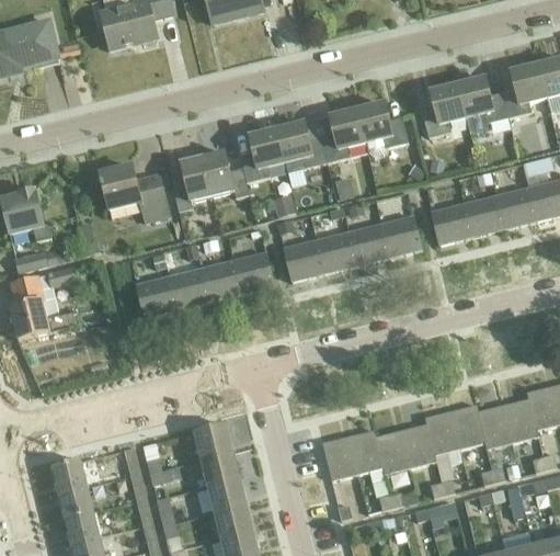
[(105,12),(101,12),(110,48),(158,36),(153,19),(174,13),(170,0),(132,0),(133,4),(105,12)]
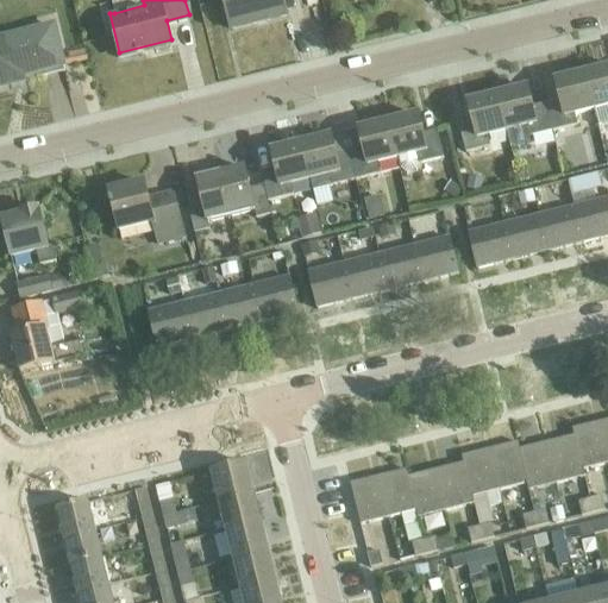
[(223,0),(230,25),(286,12),(282,0),(223,0)]
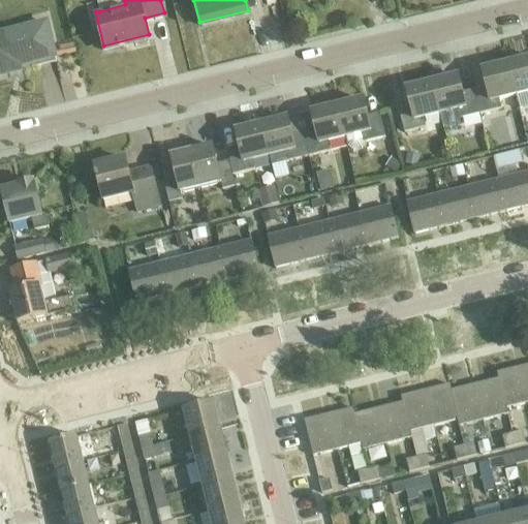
[(55,55),(47,20),(0,31),(0,72),(10,70),(9,66),(55,55)]
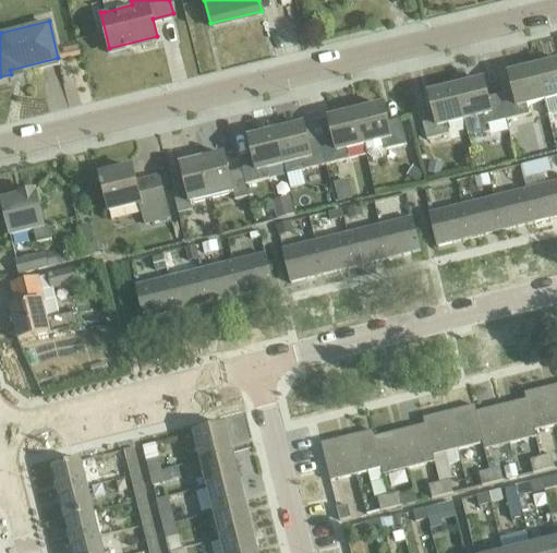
[(76,40),(59,45),(61,55),(79,50),(76,40)]
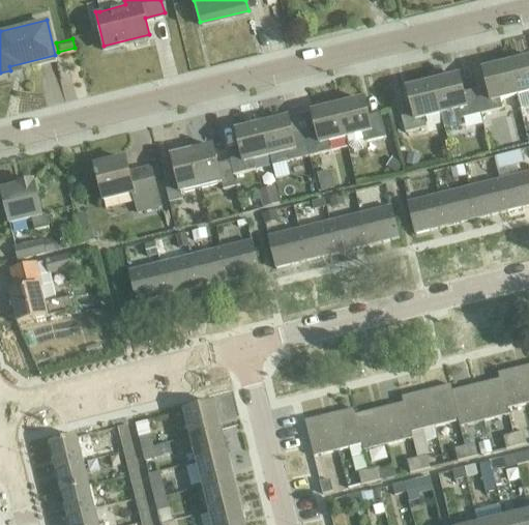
[(528,54),(507,60),(515,91),(519,106),(528,103),(528,54)]
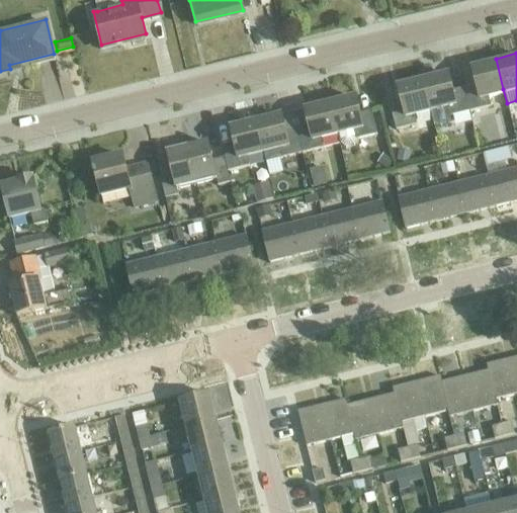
[(475,81),(462,84),(468,107),(490,102),(488,93),(503,89),(496,59),(470,65),(475,81)]
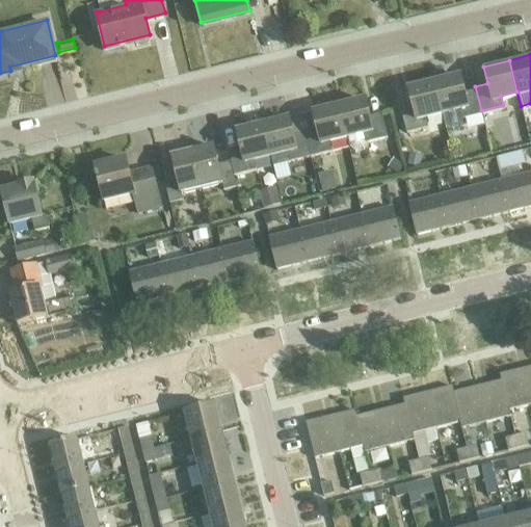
[(459,73),(433,79),(441,110),(444,123),(461,120),(460,115),(481,110),(475,86),(463,88),(459,73)]
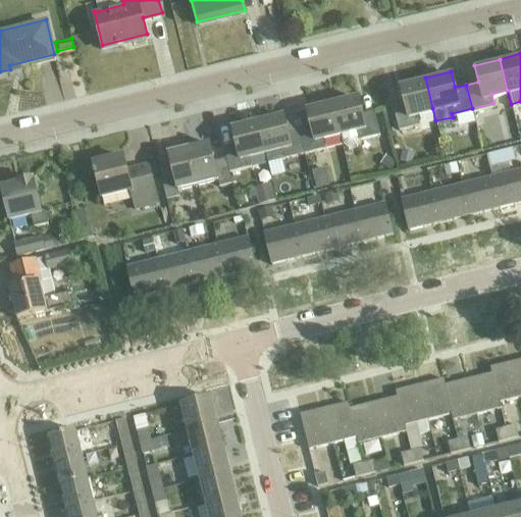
[(404,100),(392,103),(398,126),(418,121),(416,112),(432,108),(425,78),(400,84),(404,100)]
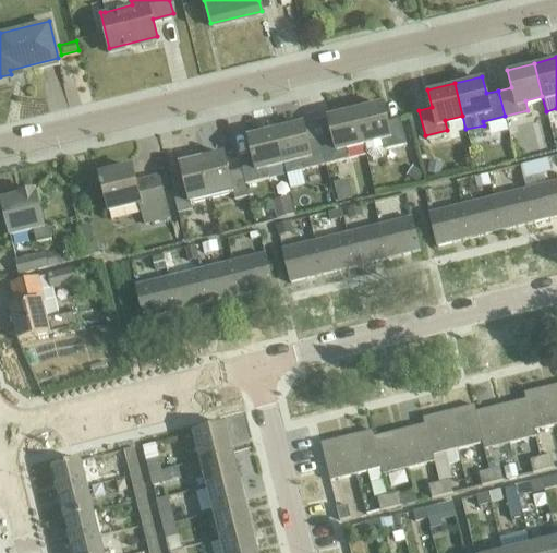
[(382,101),(354,108),(363,141),(365,151),(370,154),(380,152),(383,146),(406,141),(399,115),(386,118),(382,101)]
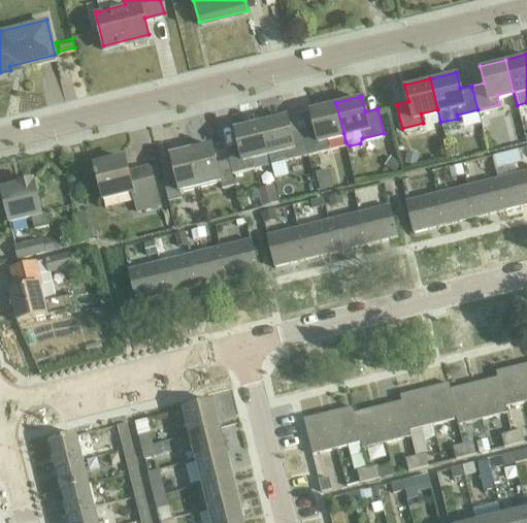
[(343,133),(335,102),(309,108),(314,125),(301,127),(307,152),(329,146),(327,137),(343,133)]
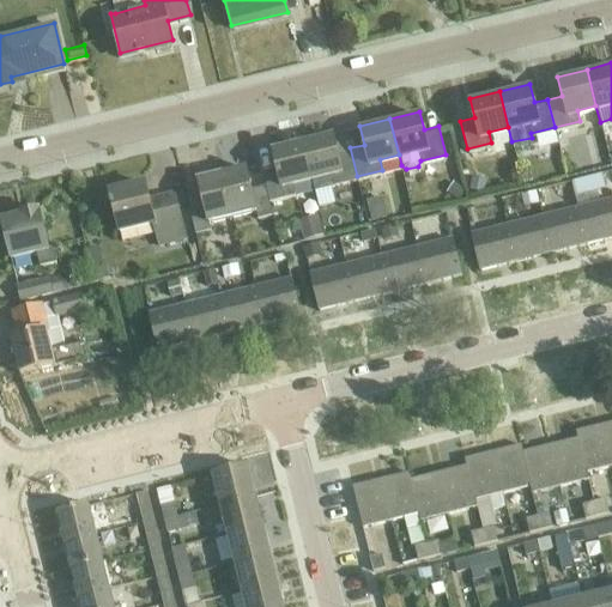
[(357,176),(350,147),(337,151),(332,132),(302,140),(310,176),(314,187),(357,176)]
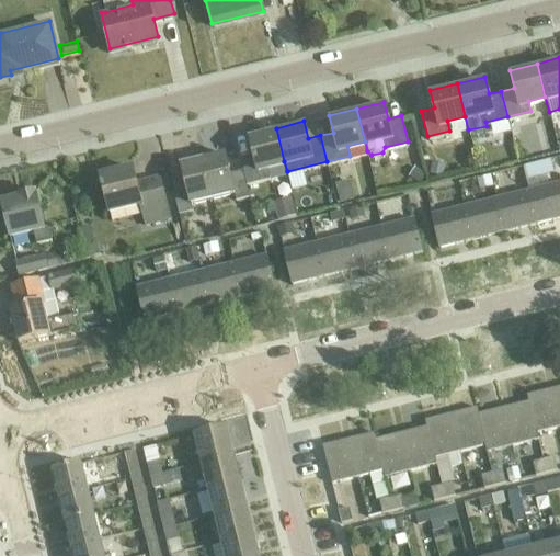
[(284,161),(276,128),(249,135),(253,152),(239,156),(242,167),(246,181),(269,176),(266,166),(284,161)]
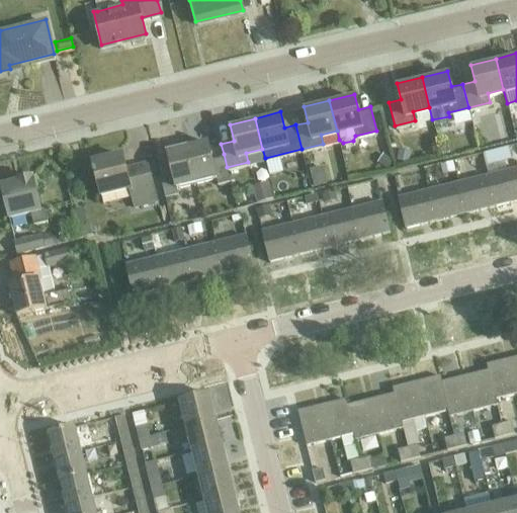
[(206,139),(186,144),(195,179),(216,174),(218,181),(230,178),(227,167),(224,154),(210,157),(206,139)]
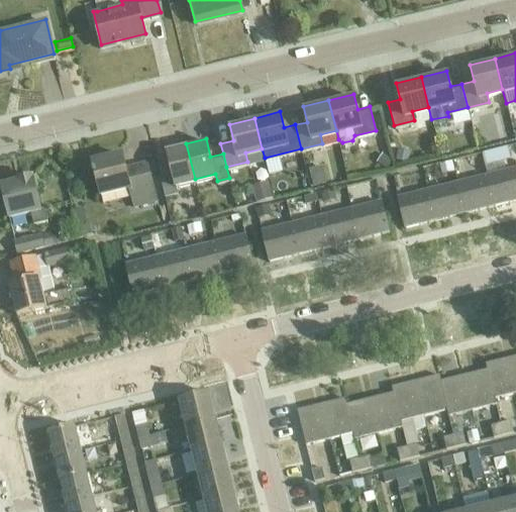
[(195,179),(186,143),(166,148),(170,167),(159,170),(165,194),(177,191),(176,184),(195,179)]
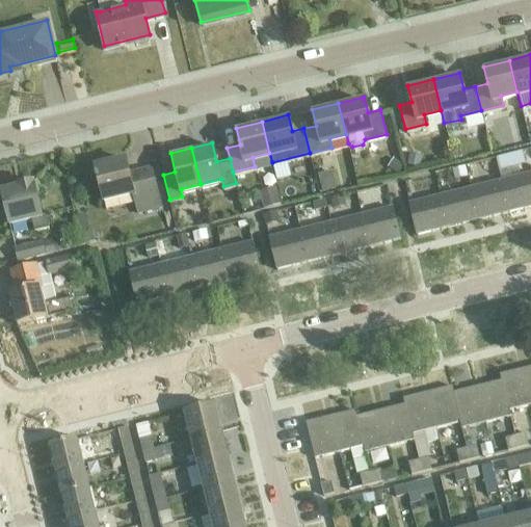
[(511,150),(498,153),(500,164),(513,161),(511,150)]
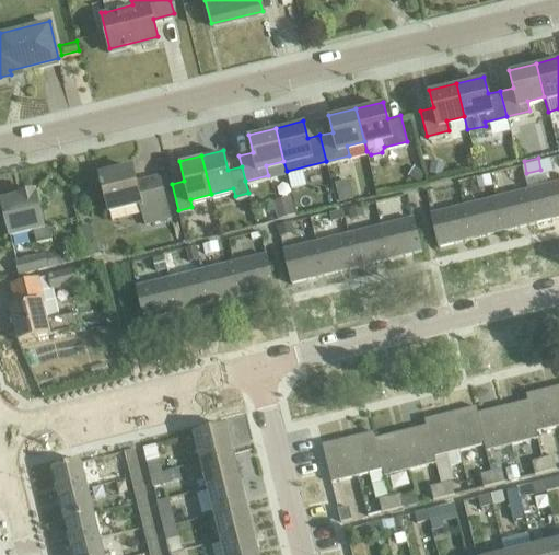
[(430,169),(441,171),(443,163),(432,161),(430,169)]
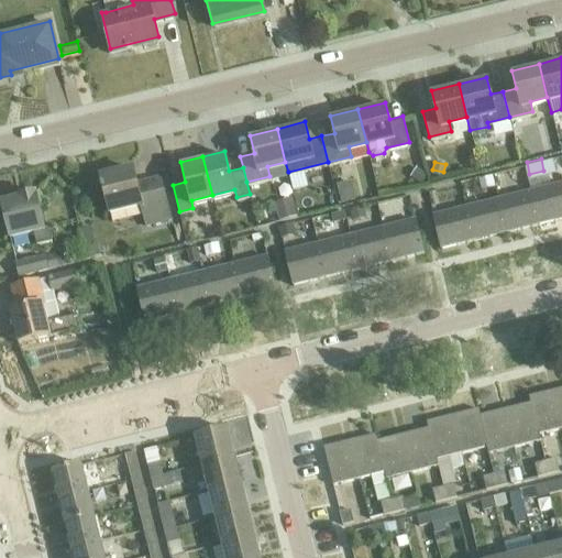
[(417,164),(411,172),(421,178),(427,171),(417,164)]
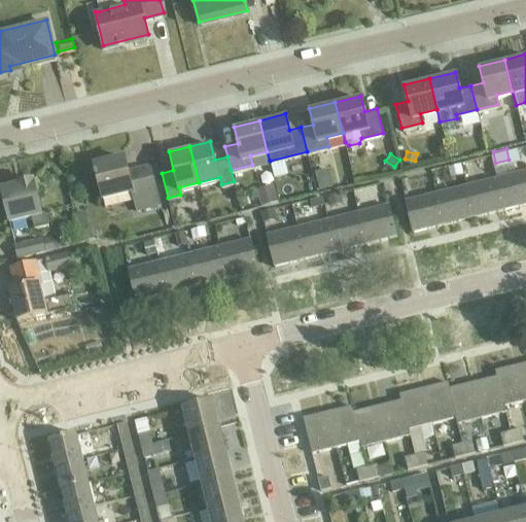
[(125,154),(95,162),(103,196),(132,188),(134,196),(137,208),(159,202),(155,190),(148,163),(128,168),(125,154)]
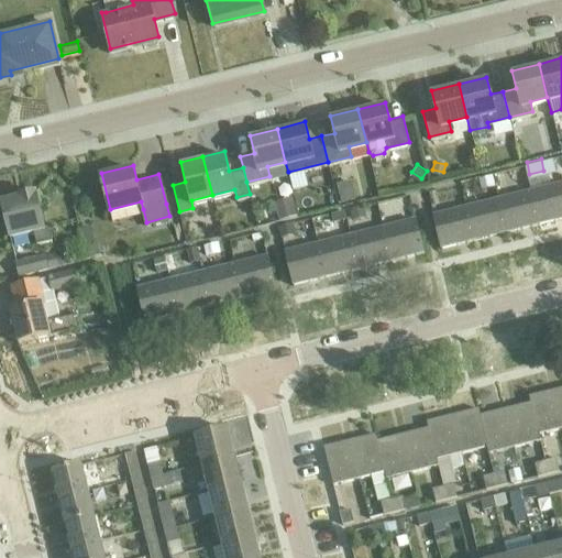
[(481,186),(495,183),(493,173),(478,176),(481,186)]
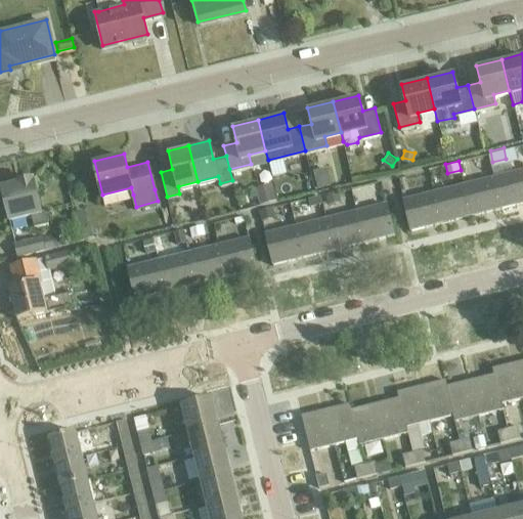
[(522,166),(492,174),(500,206),(522,200),(522,166)]
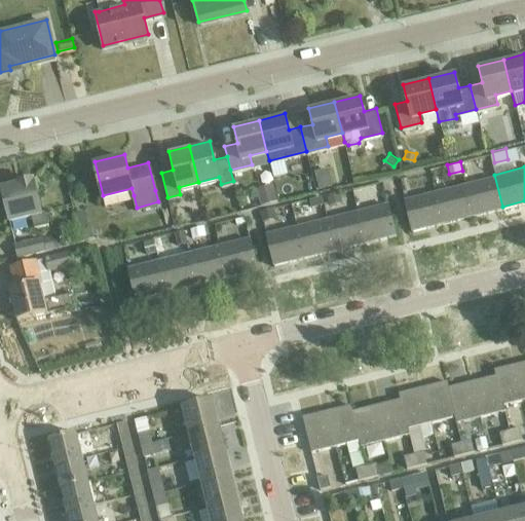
[(331,185),(327,168),(315,171),(320,188),(331,185)]
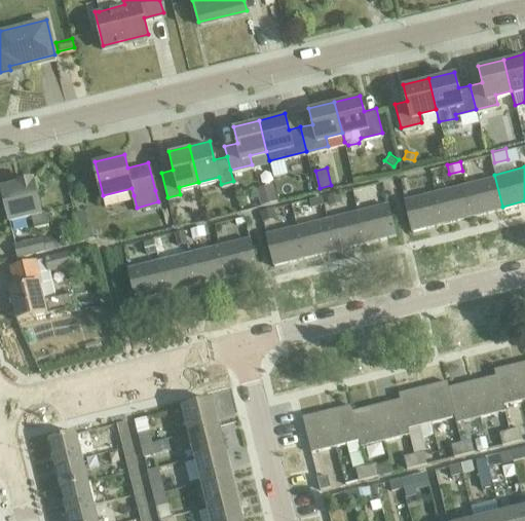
[(494,175),(464,183),(473,214),(502,207),(494,175)]
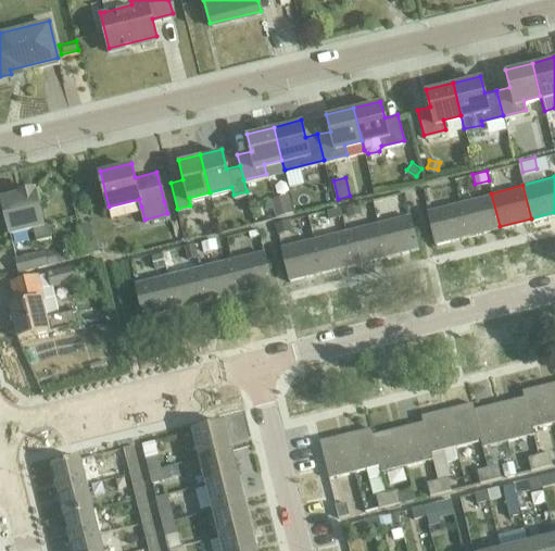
[(42,222),(34,187),(19,191),(19,192),(1,198),(10,232),(33,226),(36,238),(51,235),(47,221),(42,222)]
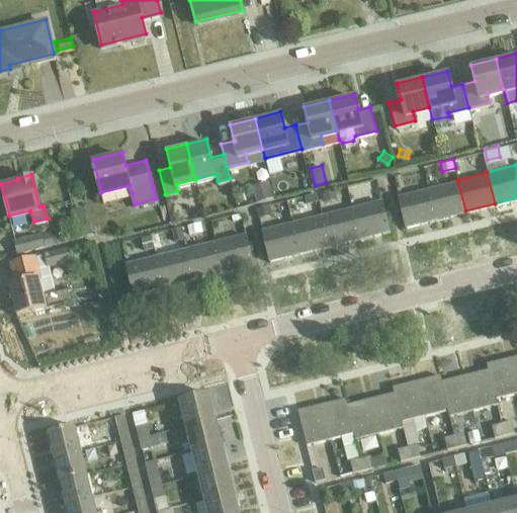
[(268,179),(252,184),(256,200),(272,196),(268,179)]
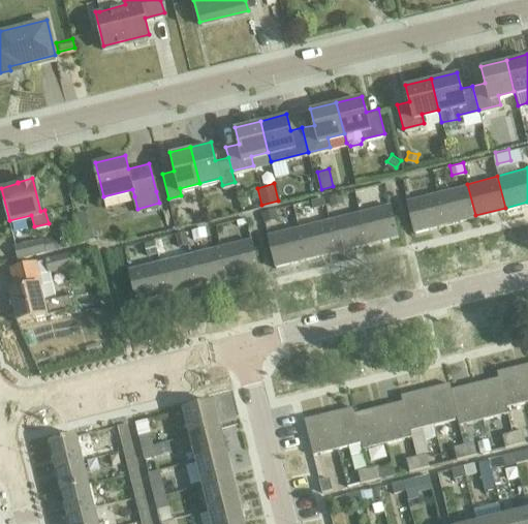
[(467,184),(437,191),(444,223),(475,215),(467,184)]
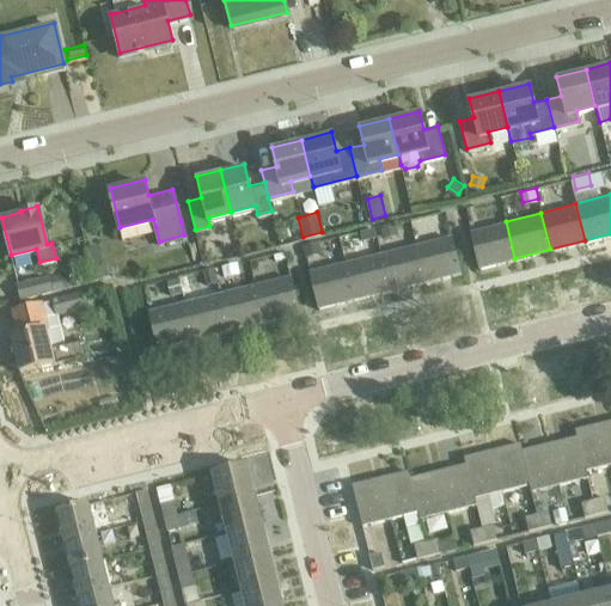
[(380,225),(382,233),(396,231),(393,221),(380,225)]
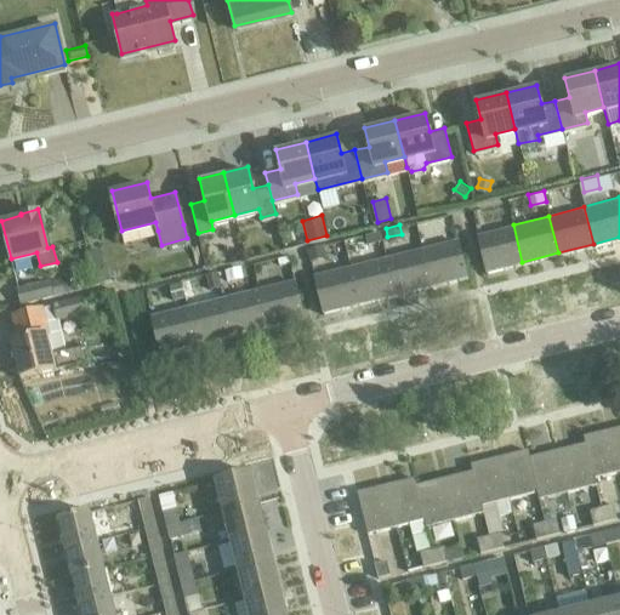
[(522,262),(513,225),(476,233),(485,271),(522,262)]
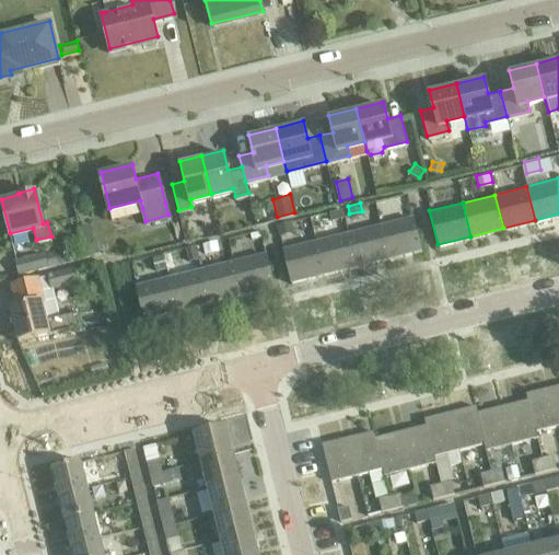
[(380,223),(388,256),(421,249),(412,215),(380,223)]
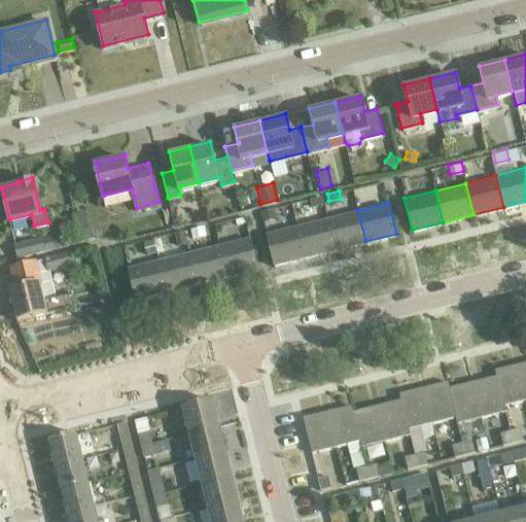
[(274,207),(260,210),(263,217),(276,214),(274,207)]
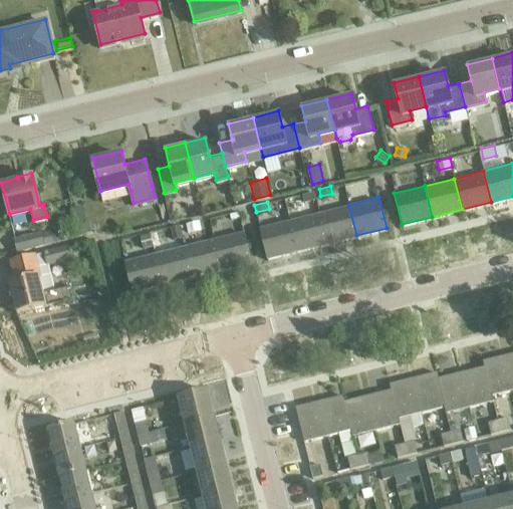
[(348,205),(319,212),(326,243),(356,235),(348,205)]
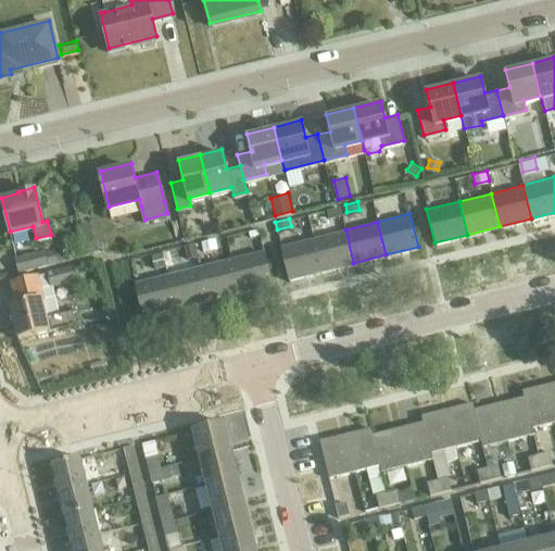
[(353,263),(345,229),(314,237),(322,271),(353,263)]
